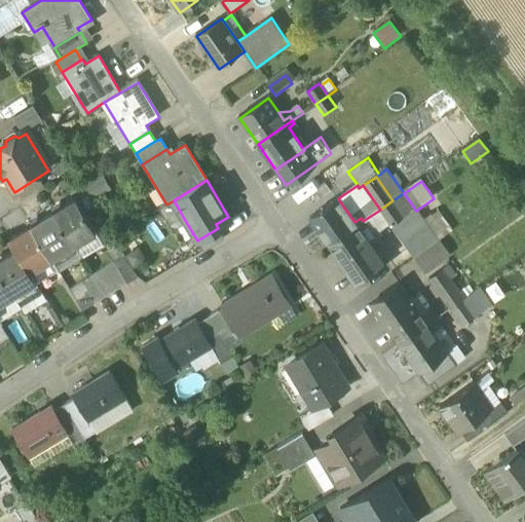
[(416,211),(404,193),(392,200),(380,210),(392,227),(415,211),(416,211)]
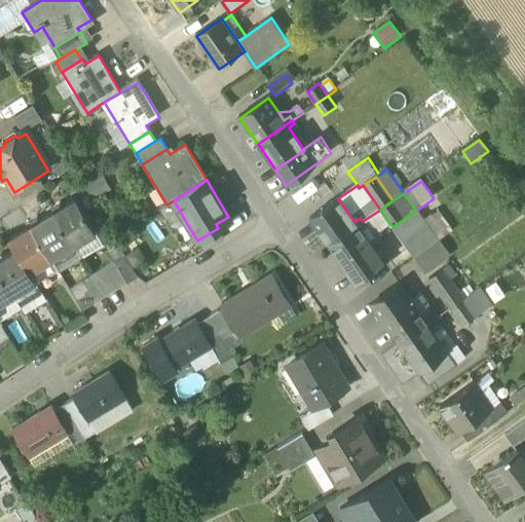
[(174,200),(166,204),(160,208),(172,225),(178,227),(186,222),(174,200)]
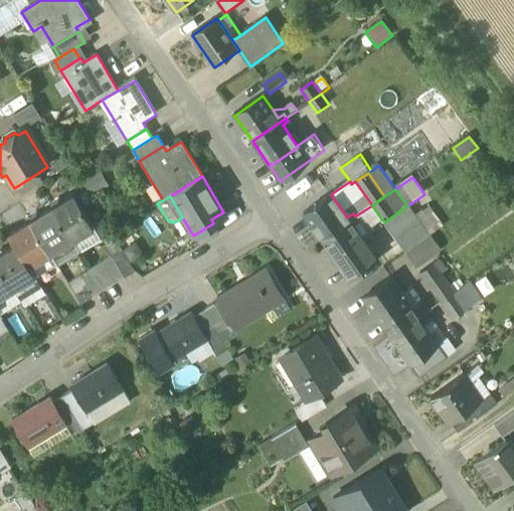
[(304,215),(322,240),(355,216),(353,213),(347,217),(332,196),(304,215)]
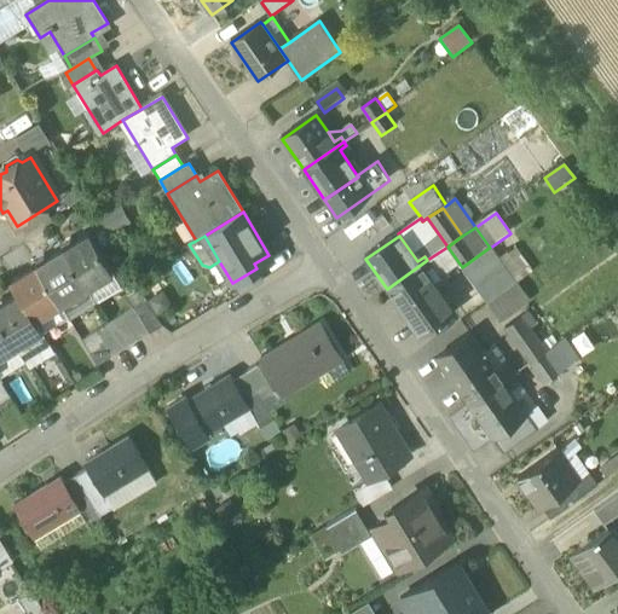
[(88,238),(63,254),(86,293),(113,277),(88,238)]
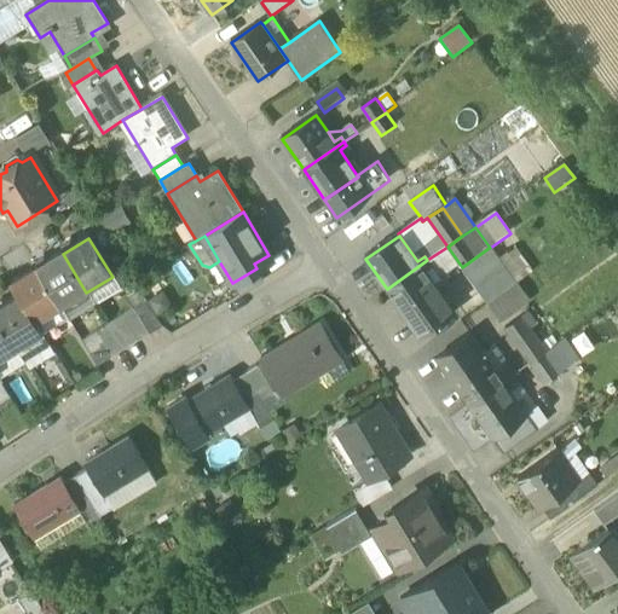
[(434,287),(461,267),(462,267),(448,247),(427,260),(429,264),(422,268),(434,287)]
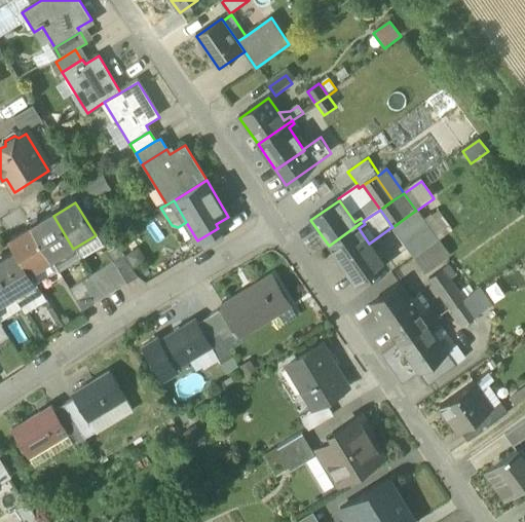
[(391,227),(407,250),(430,233),(423,223),(415,211),(392,227),(391,227)]
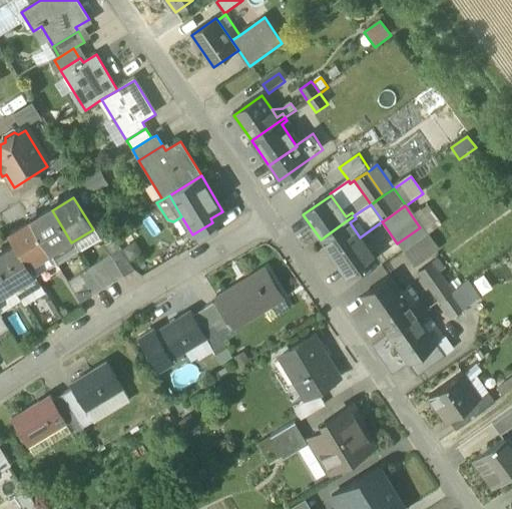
[(428,207),(413,217),(420,227),(427,237),(428,238),(429,236),(442,227),(428,207)]
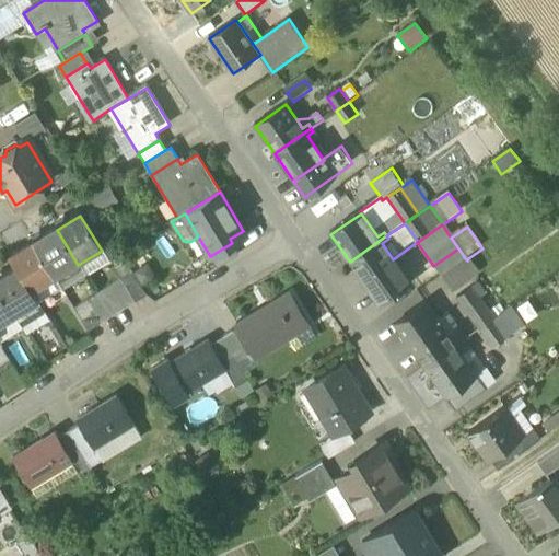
[(78,265),(57,230),(34,244),(56,279),(78,265)]
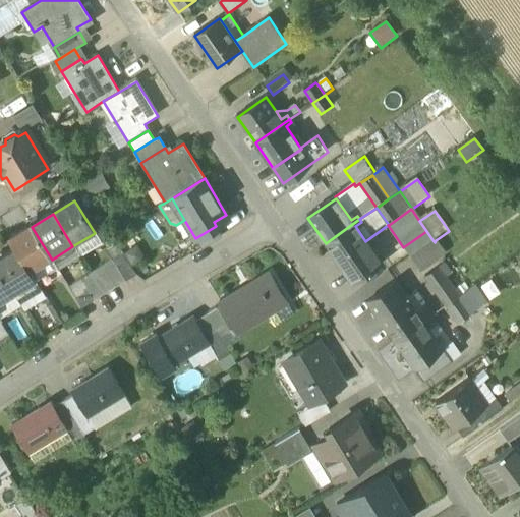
[(326,243),(343,269),(371,248),(365,241),(355,226),(361,222),(359,219),(326,243)]
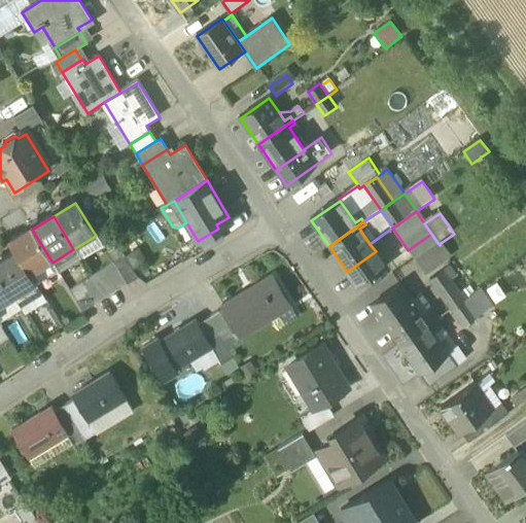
[(198,241),(205,252),(225,240),(218,229),(198,241)]
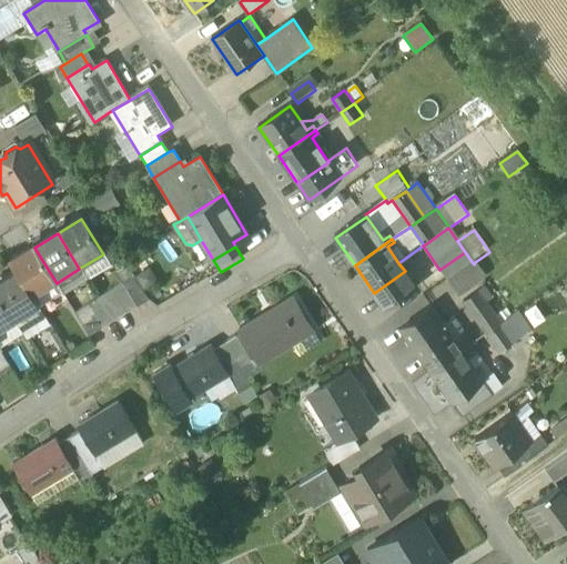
[(18,273),(32,298),(51,286),(57,283),(34,248),(10,262),(18,273)]
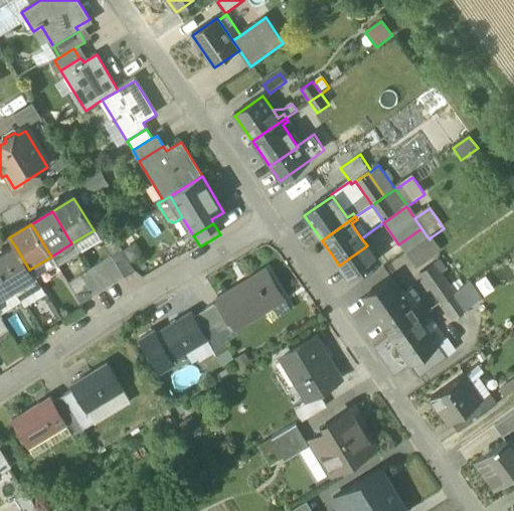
[(429,238),(421,228),(398,244),(405,254),(429,238)]
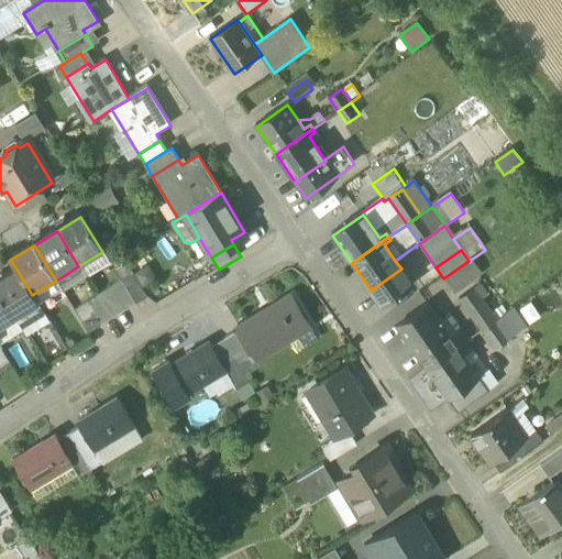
[(470,262),(443,280),(455,297),(484,277),(471,260),(470,262)]
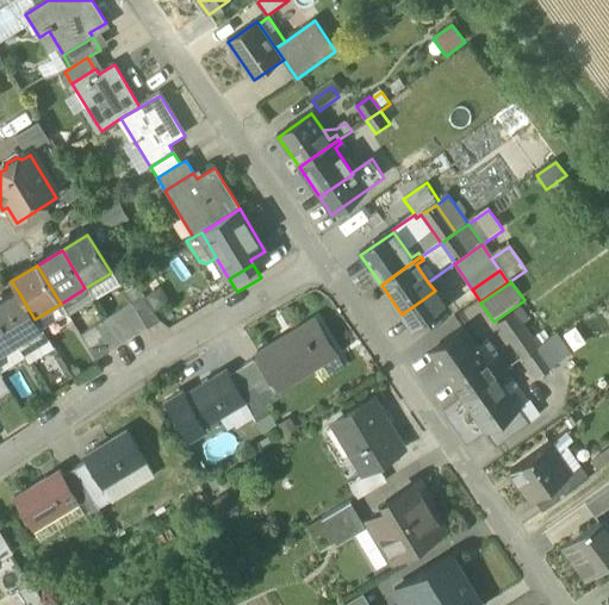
[(447,307),(435,291),(402,315),(414,331),(447,307)]
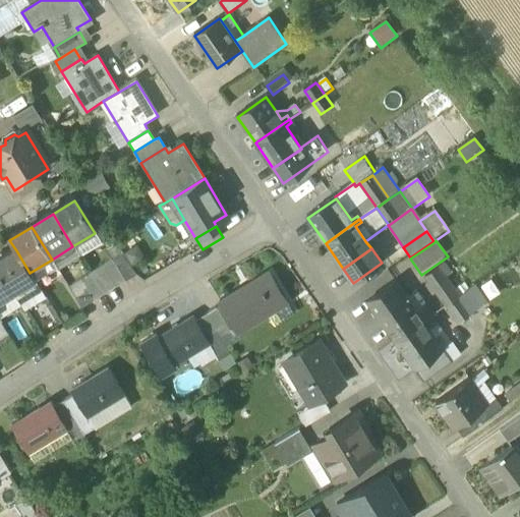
[(30,273),(16,250),(0,260),(0,273),(14,296),(36,283),(30,273)]
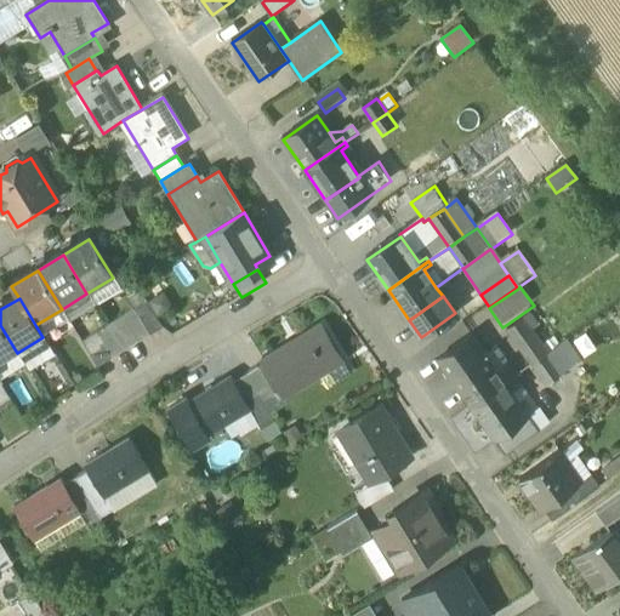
[(147,306),(135,314),(151,340),(163,332),(147,306)]
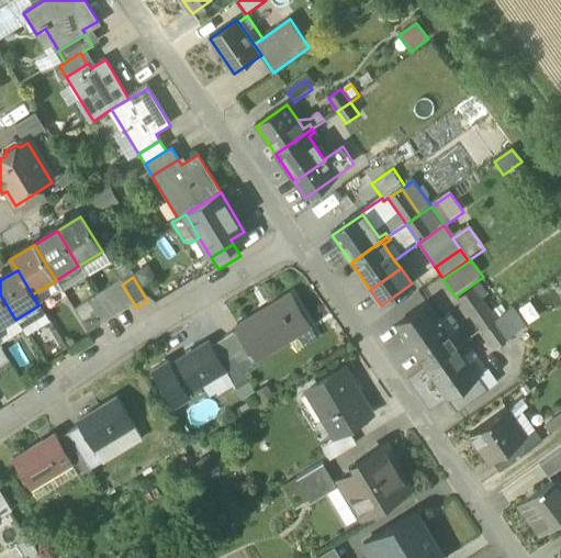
[(58,296),(51,283),(32,294),(38,305),(40,307),(58,296)]
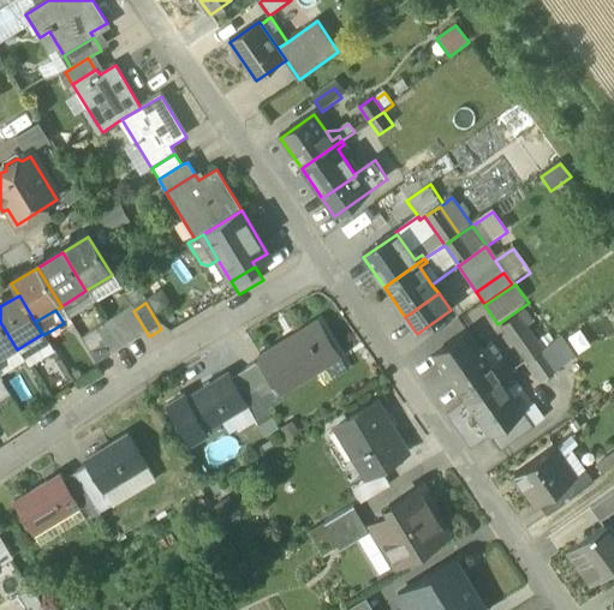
[(133,311),(121,318),(137,344),(149,336),(133,311)]
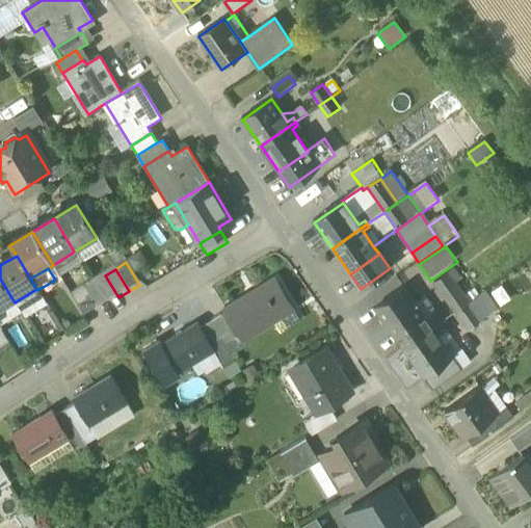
[(448,275),(455,287),(462,282),(455,270),(448,275)]
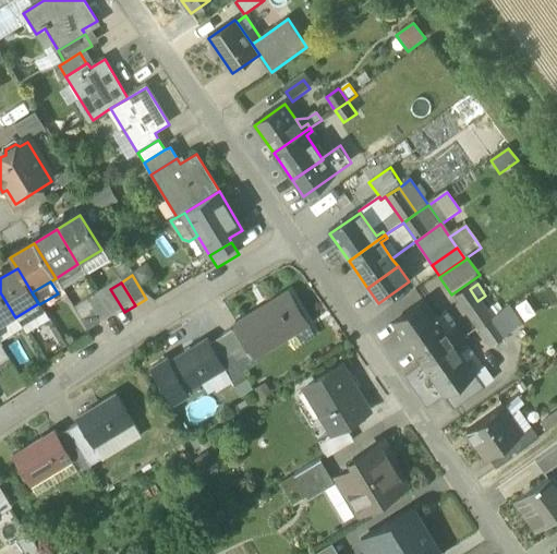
[(110,289),(99,296),(113,318),(124,312),(110,289)]
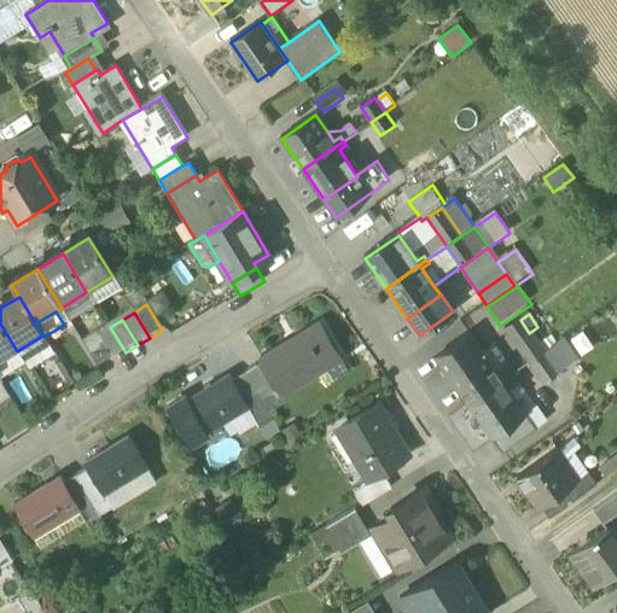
[(529,365),(545,355),(529,333),(521,320),(505,331),(529,365)]
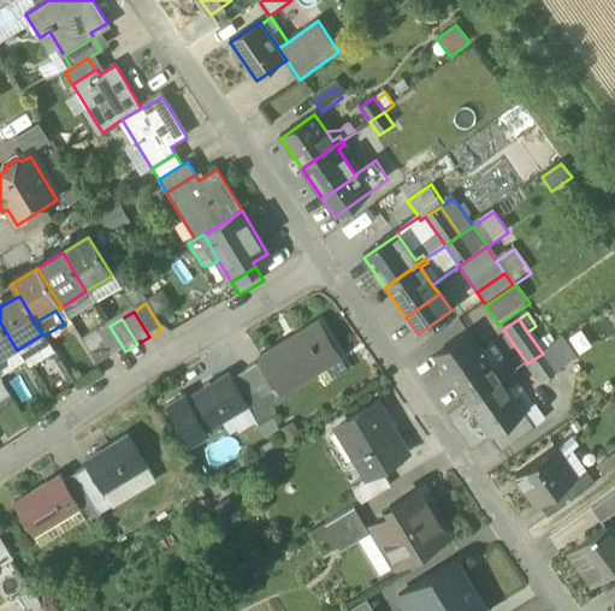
[(0,360),(17,350),(0,322),(0,360)]
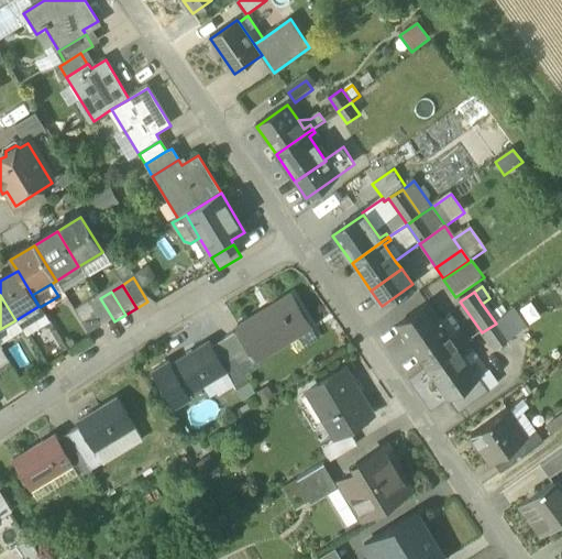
[(100,298),(89,305),(102,328),(114,321),(100,298)]
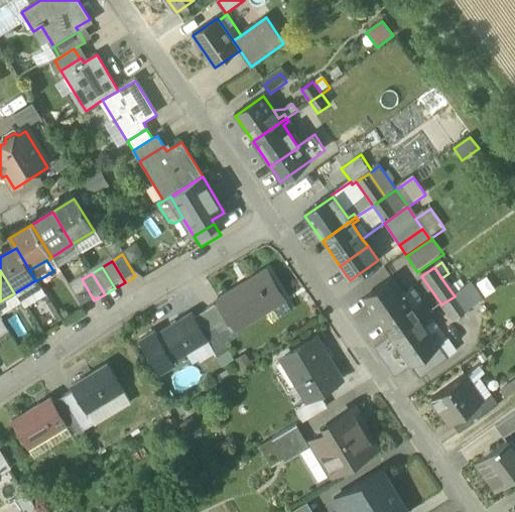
[(217,300),(236,332),(286,301),(269,274),(243,289),(241,286),(217,300)]
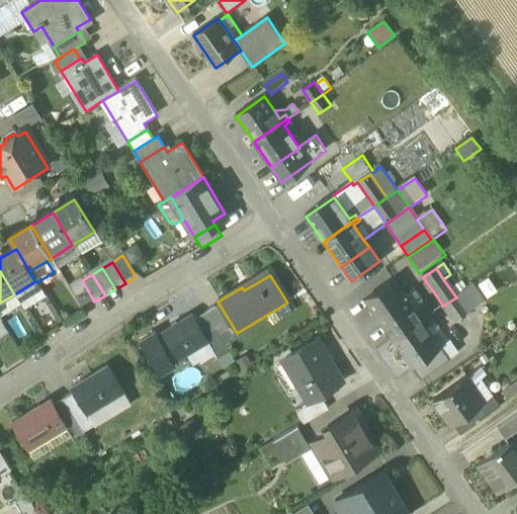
[(82,280),(71,286),(84,309),(94,302),(82,280)]
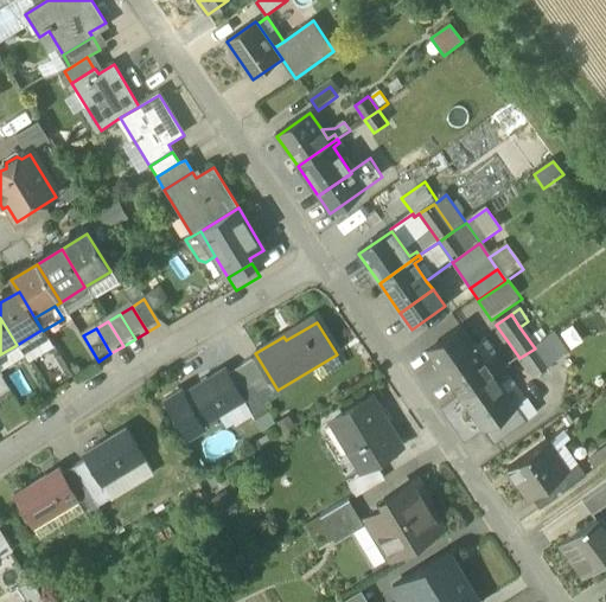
[(429,353),(440,370),(473,347),(461,331),(429,353)]
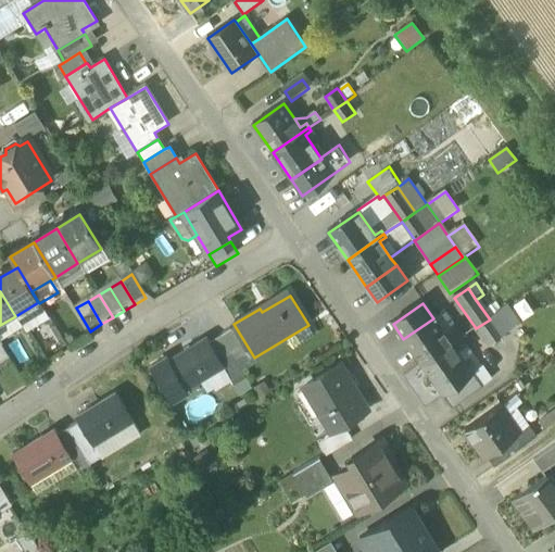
[(505,308),(499,313),(507,325),(503,328),(509,336),(521,327),(506,308),(505,308)]
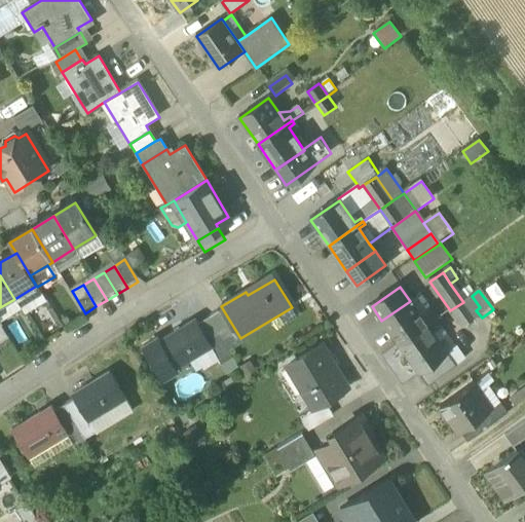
[(420,295),(411,302),(425,323),(430,319),(434,323),(436,322),(438,320),(420,295)]
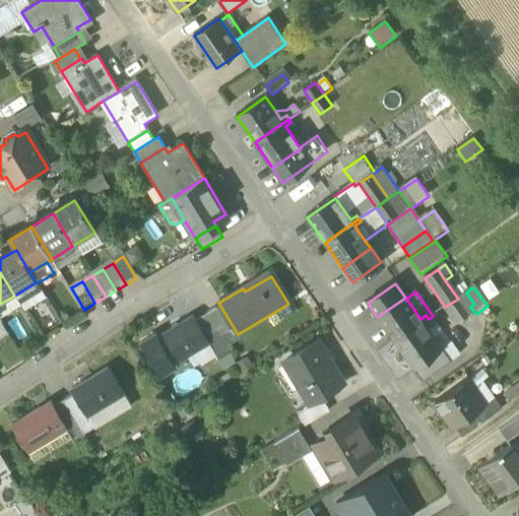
[(470,316),(476,314),(470,307),(474,304),(466,293),(458,299),(470,316)]
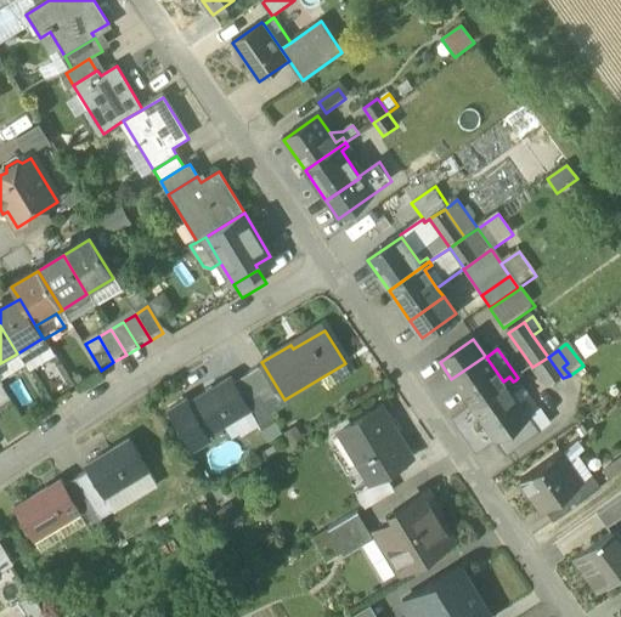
[(451,379),(473,409),(513,381),(509,377),(503,381),(486,357),(485,356),(451,379)]
